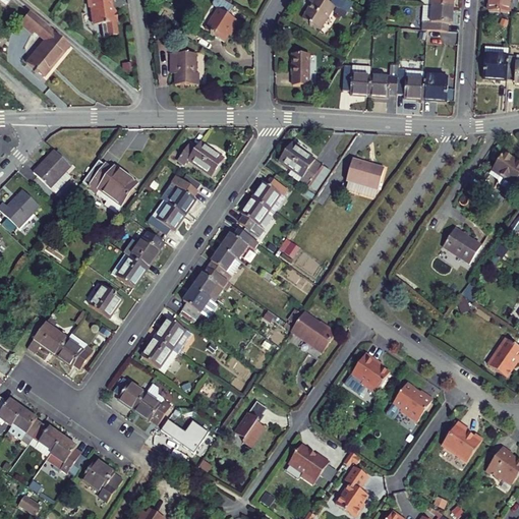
[(115,0),(90,0),(92,8),(94,10),(95,24),(98,26),(120,25),(119,13),(116,11),(115,11),(114,4),(116,4),(115,0)]
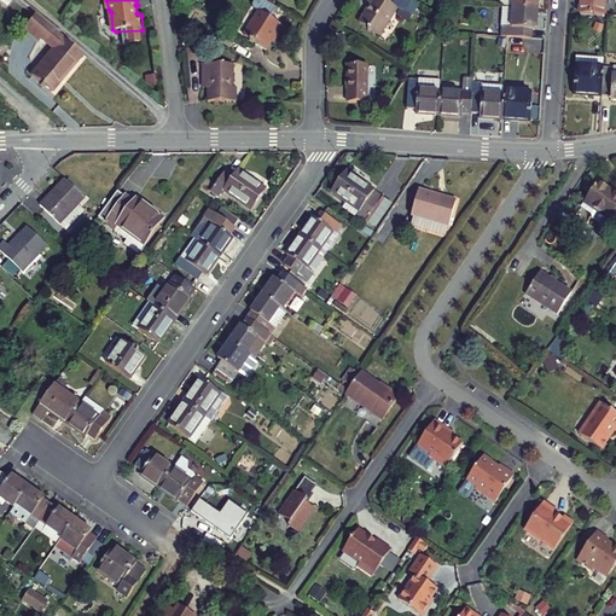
[(266,12),(250,38),(273,53),(284,36),(288,38),(292,29),(278,21),(283,11),(262,0),(260,6),(260,10),(266,12)]
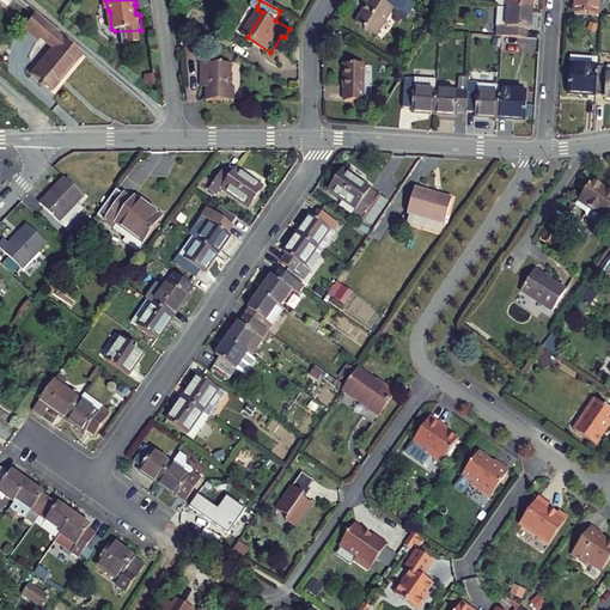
[(388,0),(364,0),(368,2),(358,19),(377,32),(394,4),(388,0)]
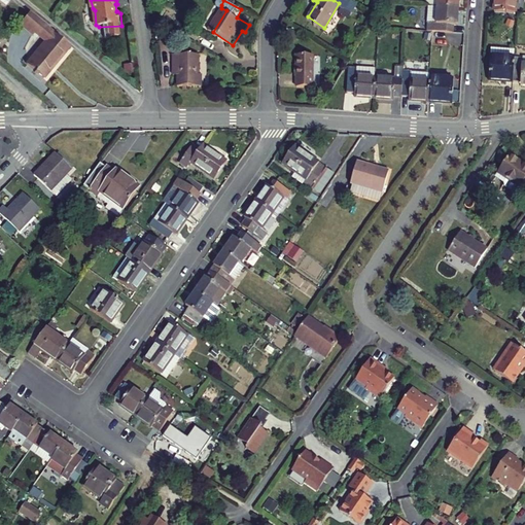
[(456,21),(457,2),(426,0),(424,27),(434,27),(451,29),(452,21),(456,21)]
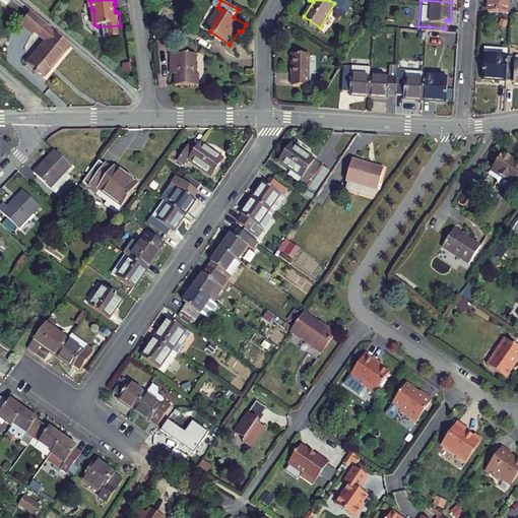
[(46,23),(35,37),(48,47),(52,42),(62,51),(45,72),(61,85),(85,56),(46,23)]
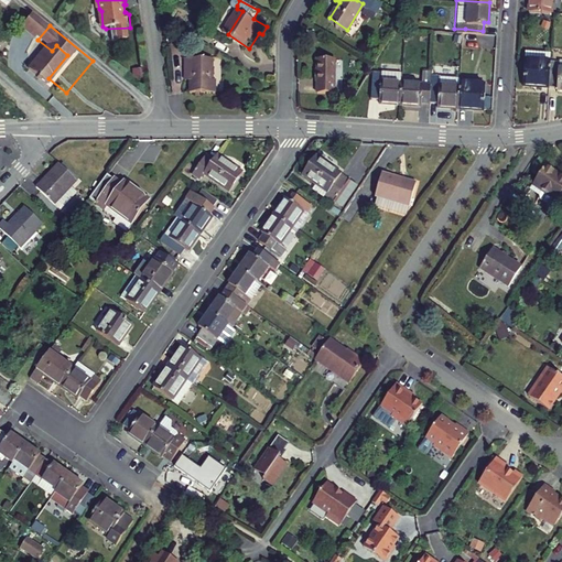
[(550,51),(525,49),(525,57),(550,60),(550,51)]
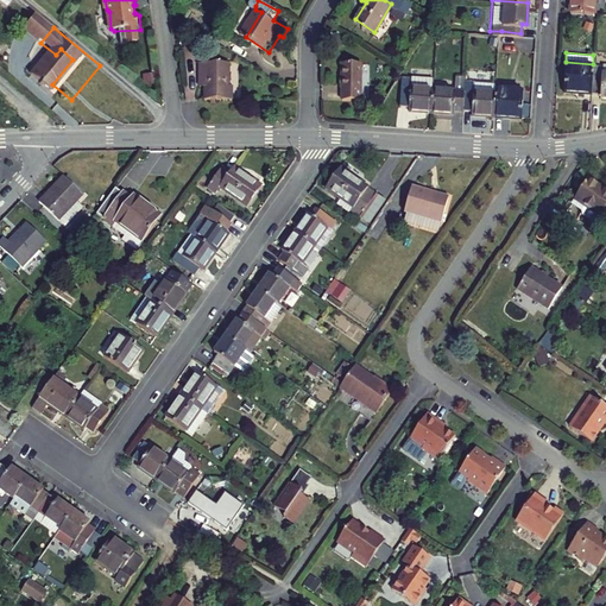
[(238,63),(209,62),(209,74),(214,74),(214,100),(242,100),(242,87),(238,87),(238,63)]
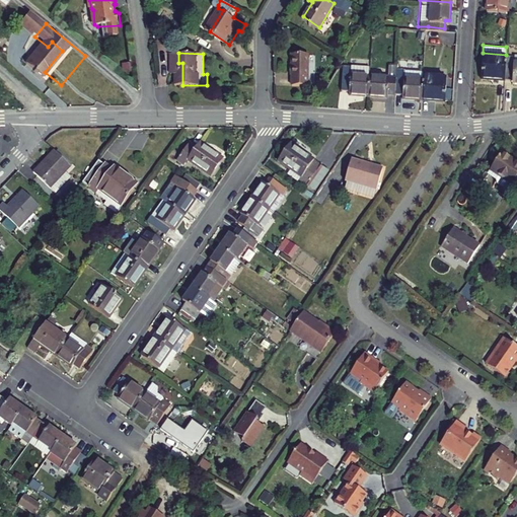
[(506,55),(483,53),(481,77),(505,78),(506,55)]
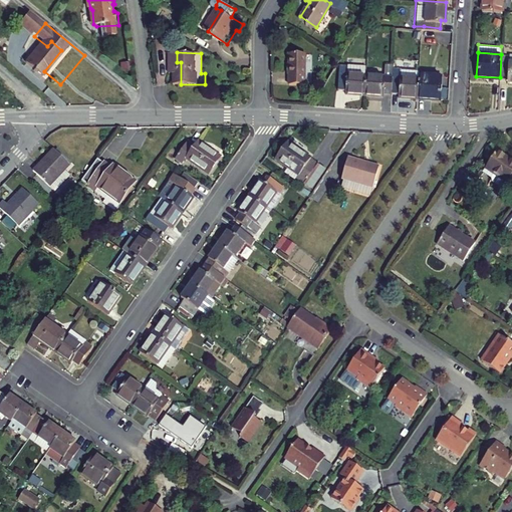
[(304,54),(288,53),(288,85),(304,86),(304,54)]
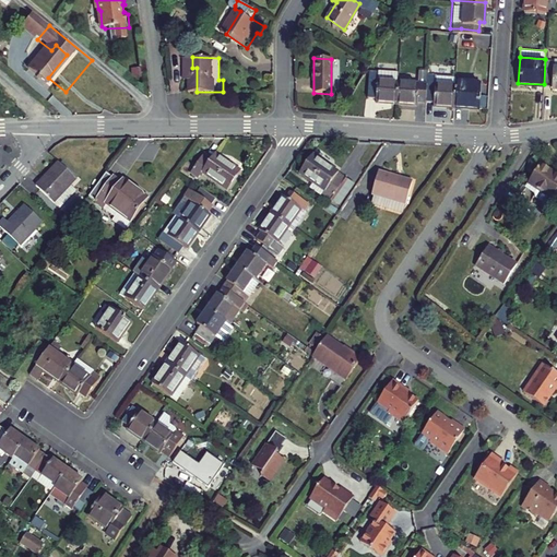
[(555,59),(545,59),(544,84),(553,85),(552,91),(556,91),(556,68),(554,68),(555,59)]
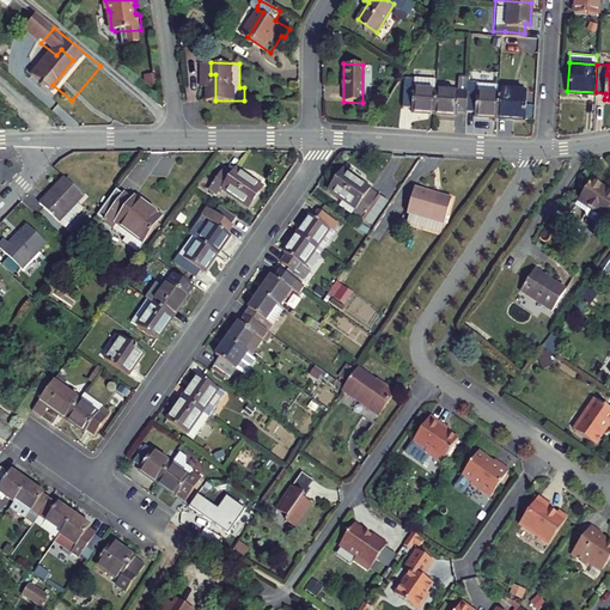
[(462,81),(439,80),(437,105),(462,107),(462,102),(469,102),(470,73),(471,67),(462,66),(462,81)]
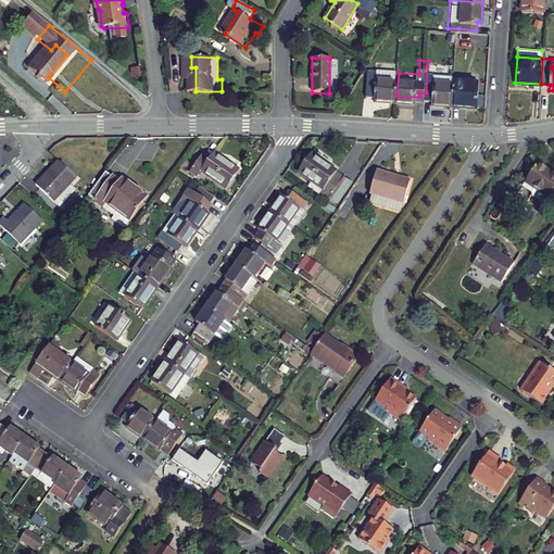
[(399,63),(372,61),(370,63),(369,89),(380,89),(379,95),(397,96),(399,73),(399,63)]
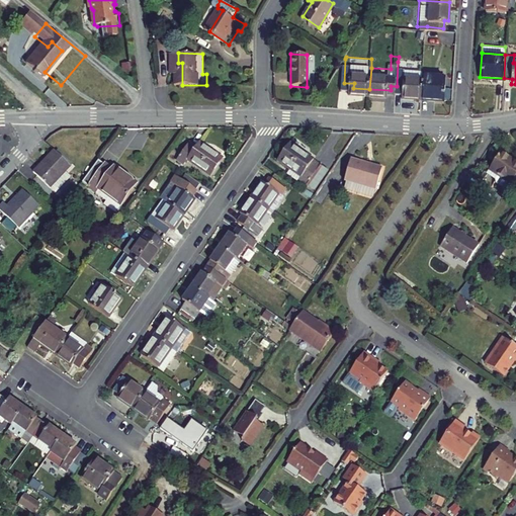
[(407,63),(398,62),(397,86),(406,87),(406,91),(422,92),(424,70),(407,70),(407,63)]
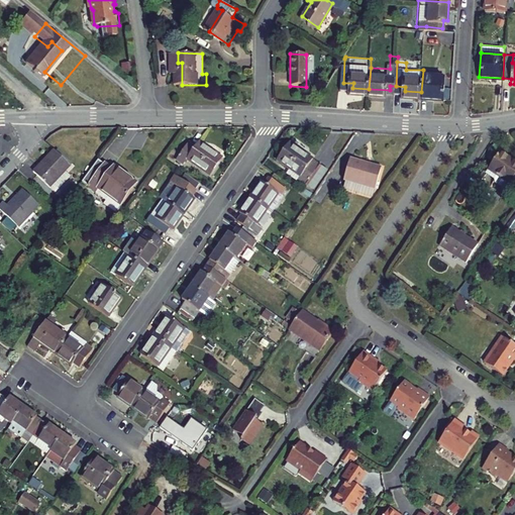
[(423,66),(423,70),(421,92),(445,93),(446,68),(423,66)]
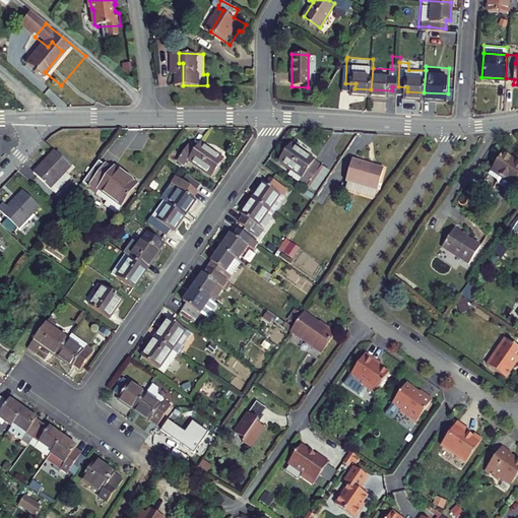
[(191,157),(214,174),(227,157),(203,139),(200,144),(194,139),(181,156),(187,162),(191,157)]
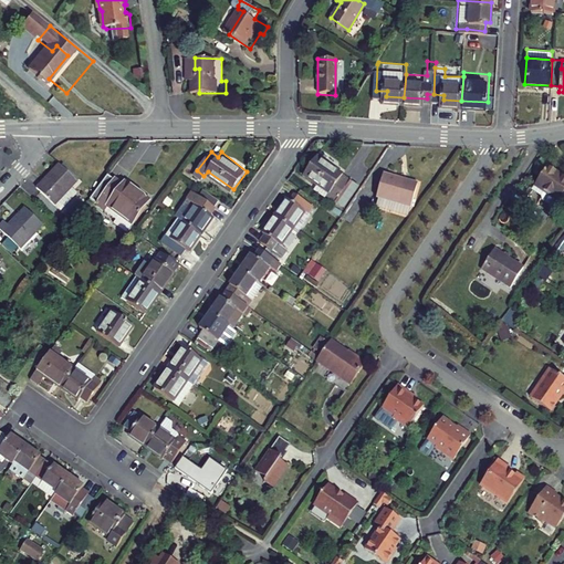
[(327,197),(335,201),(348,183),(342,177),(344,174),(317,155),(304,175),(317,184),(314,190),(326,198),(327,197)]
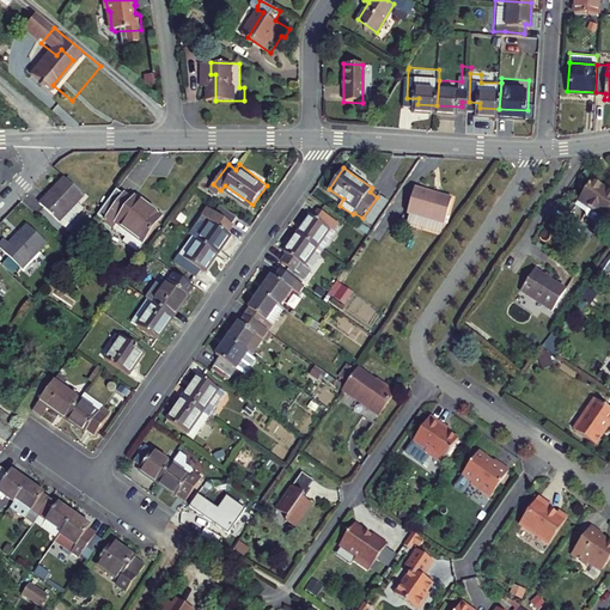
[(40,199),(60,219),(84,193),(63,174),(56,181),(59,183),(48,195),(46,193),(40,199)]
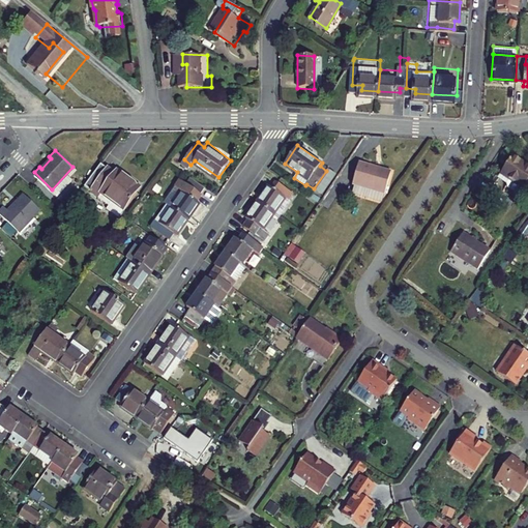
[(501,179),(524,195),(527,189),(527,167),(516,158),(501,179)]
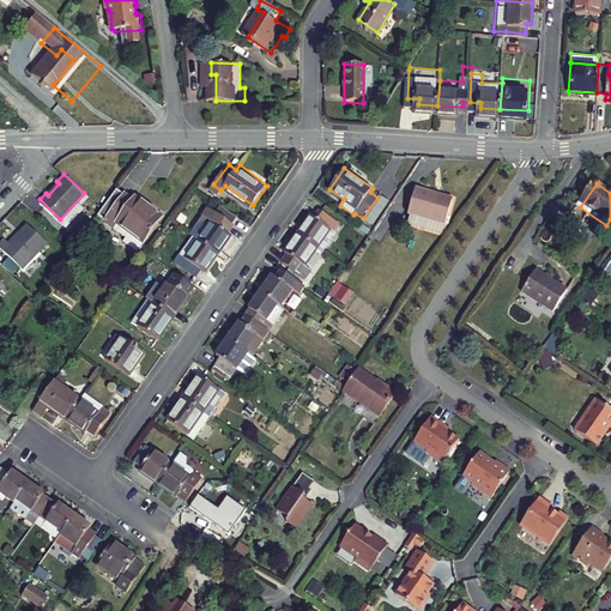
[(146,237),(164,212),(138,193),(135,197),(126,189),(107,216),(116,223),(119,218),(146,237)]
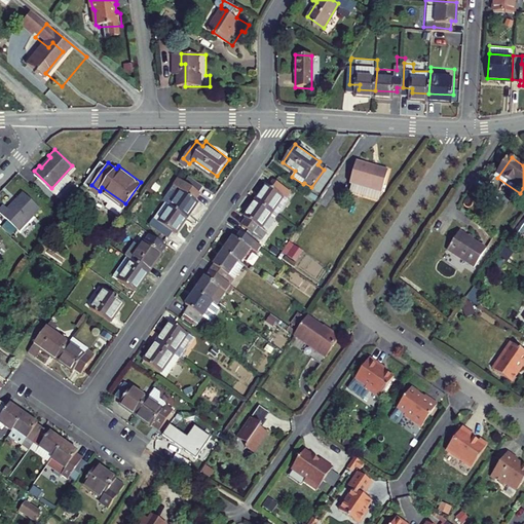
[(344,185),(375,194),(382,172),(351,162),(344,185)]
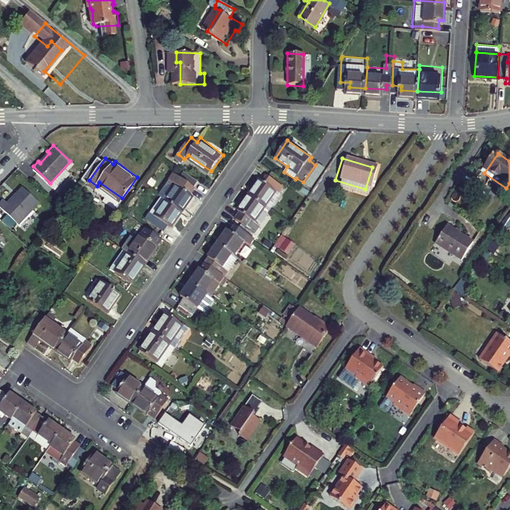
[(178,184),(167,199),(183,210),(194,195),(191,193),(195,186),(176,173),(172,179),(178,184)]
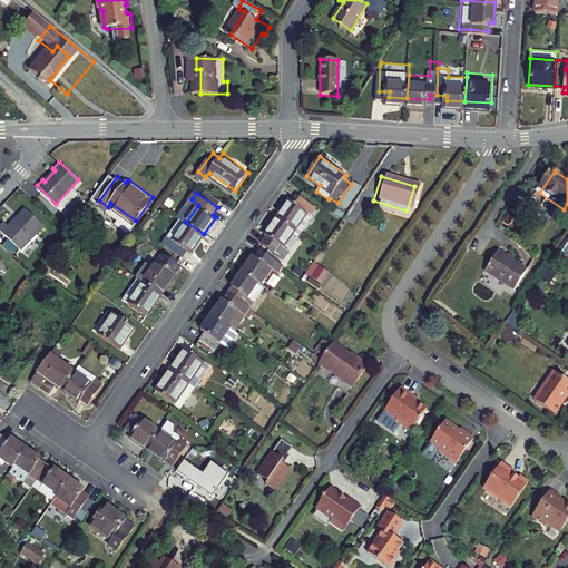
[(287,201),(275,217),(295,232),(312,207),(296,196),(292,203),(287,201)]
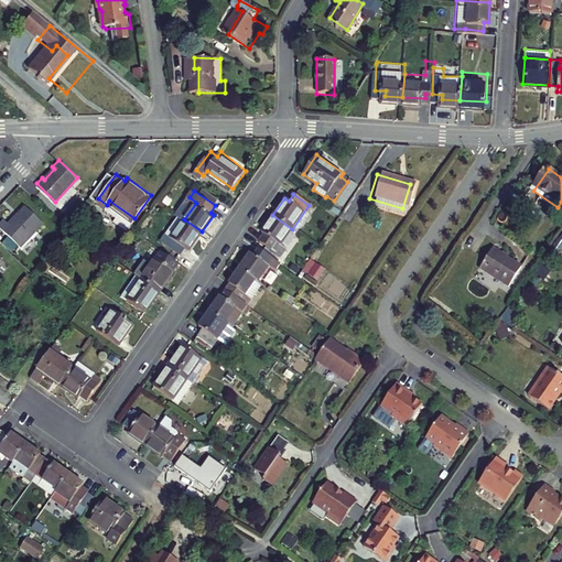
[(190,197),(177,215),(184,219),(196,203),(190,197)]
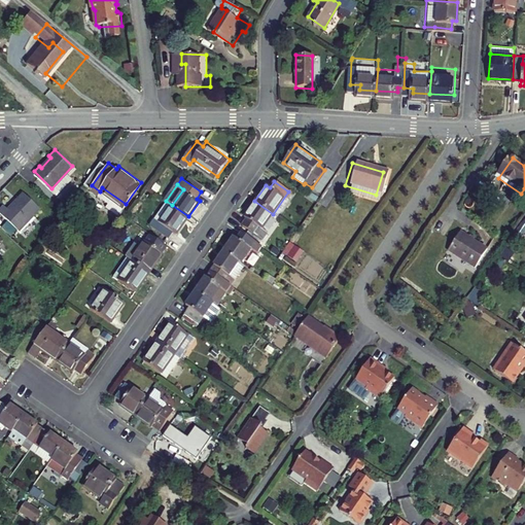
[(62,201),(68,206),(78,190),(72,186),(62,201)]
